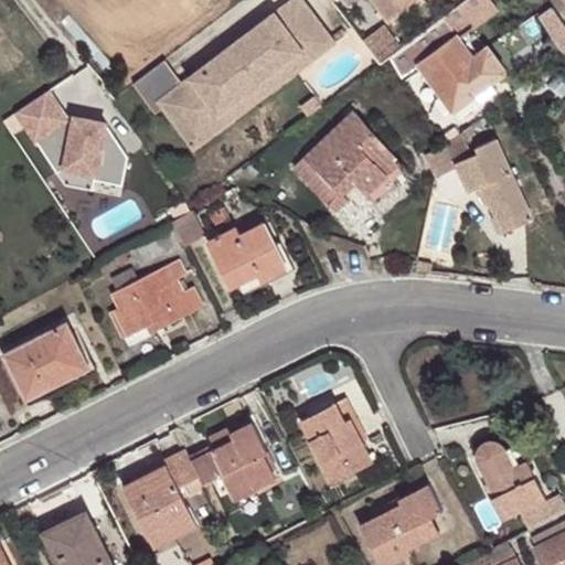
[(139,85),(137,87),(160,118),(168,113),(178,125),(187,117),(201,135),(245,102),(253,110),(273,95),(276,93),(268,83),(308,51),(316,61),(339,42),(306,0),(295,0),(268,22),(272,28),(263,34),(259,29),(234,49),(225,55),(230,61),(221,68),(216,63),(188,86),(169,62),(139,85)]
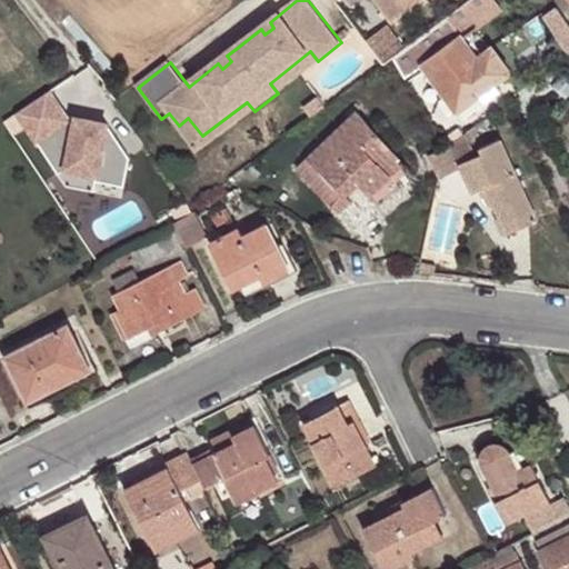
[(377,0),(391,19),(407,7),(400,0),(377,0)]
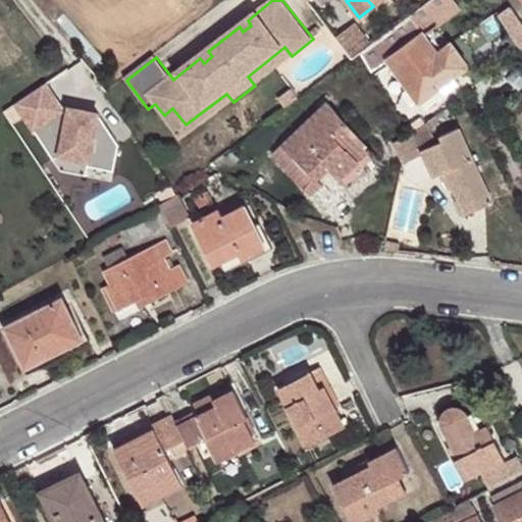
[(521,20),(511,6),(499,15),(521,47),(521,20)]
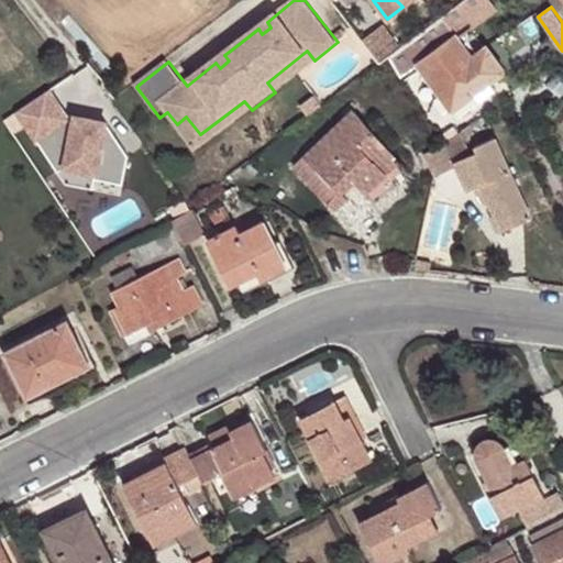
[(267,22),(258,29),(262,34),(271,28),(267,22)]
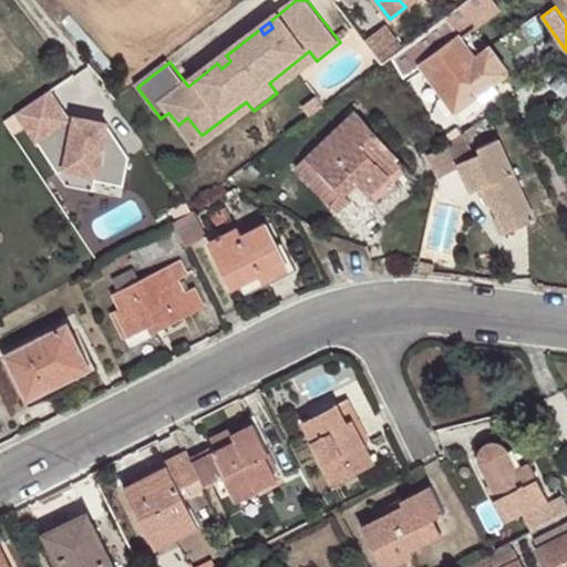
[(384,26),(367,39),(383,61),(401,48),(384,26)]
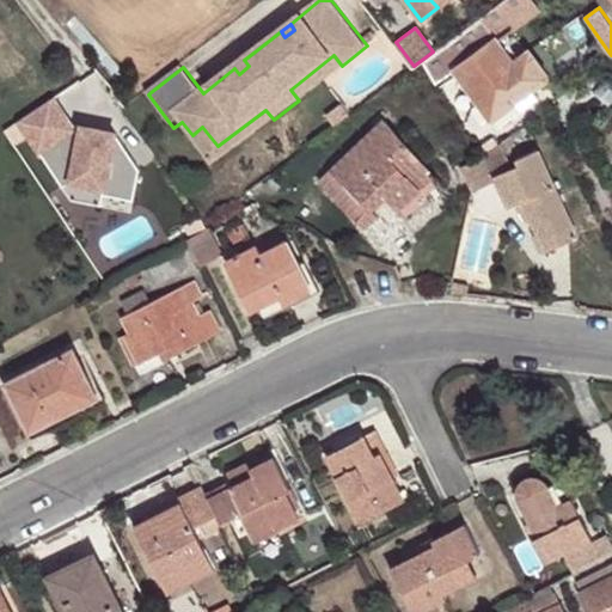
[(495,42),(494,40),(453,68),(478,102),(475,104),(475,108),(484,121),(488,121),(493,118),(514,101),(518,98),(546,78),(548,77),(548,75),(546,74),(528,51),(519,57),(510,47),(509,31),(495,42)]
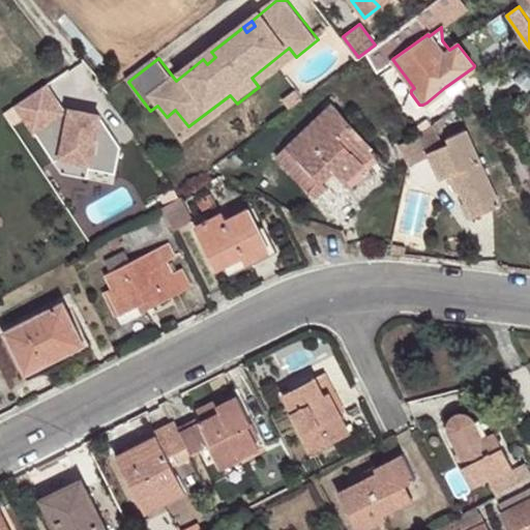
[(259,87),(296,57),(289,48),(252,78),(259,87)]
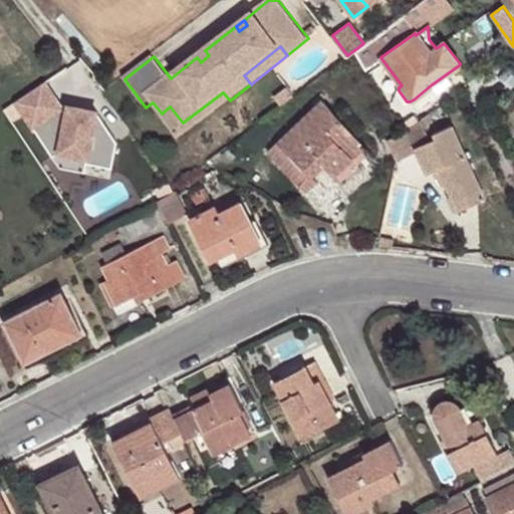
[(205,50),(197,57),(201,62),(209,55),(205,50)]
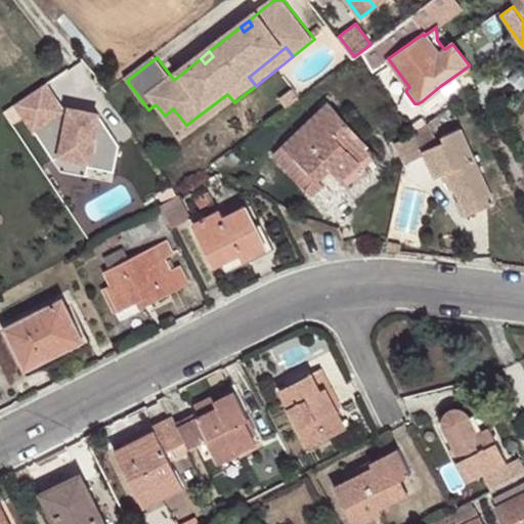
[(14,104),(32,130),(59,113),(44,86),(14,104)]
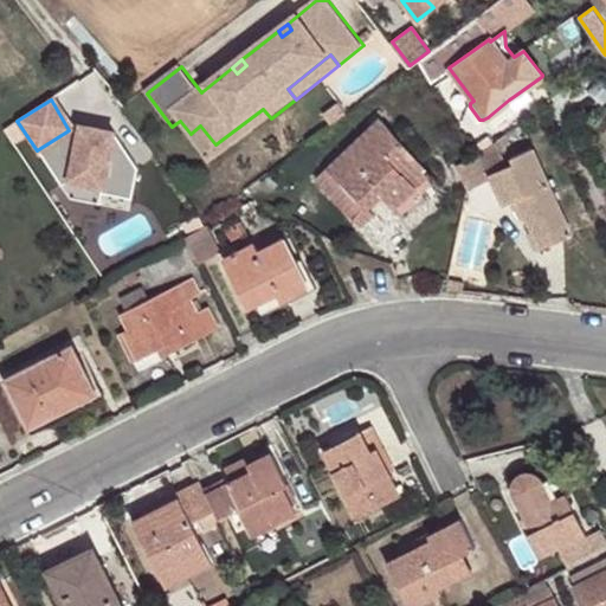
[(509,100),(488,117),(494,127),(516,110),(509,100)]
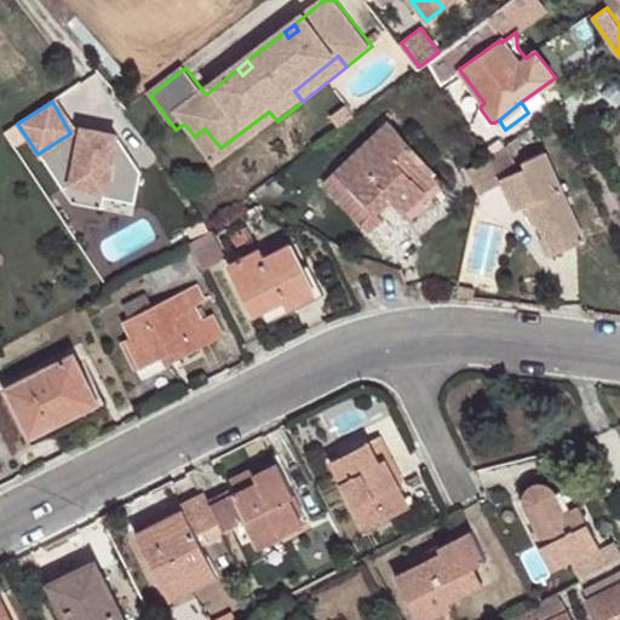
[(205,128),(195,137),(219,167),(277,121),(269,112),(220,148),(205,128)]
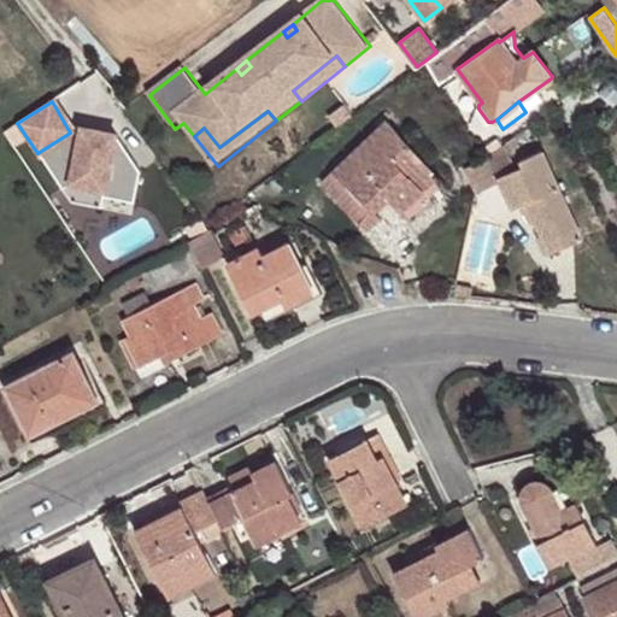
[(322,182),(366,230),(381,219),(371,211),(387,198),(401,212),(410,222),(433,203),(430,199),(445,186),(428,166),(386,121),(322,182)]
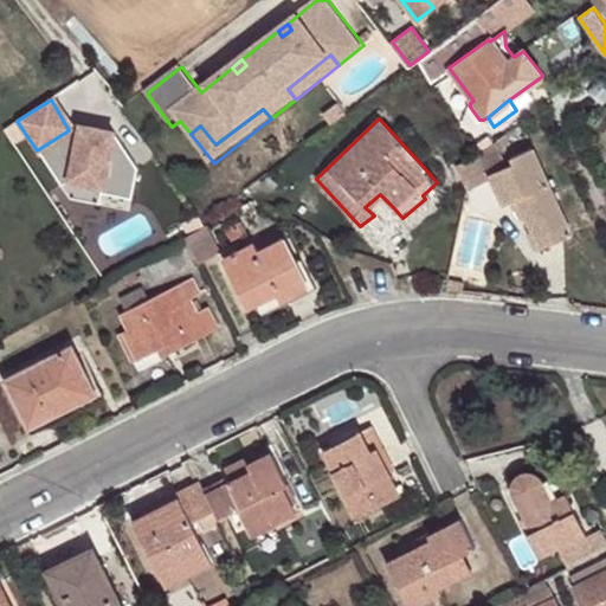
[(102,195),(133,200),(137,168),(109,129),(84,130),(84,135),(69,135),(69,130),(37,150),(60,188),(70,182),(103,188),(102,195)]
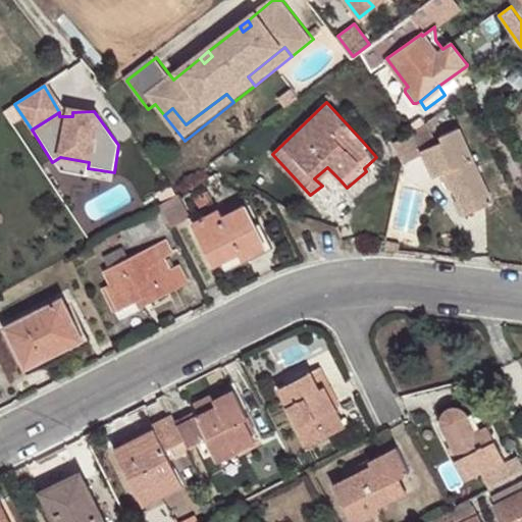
[(403,164),(423,154),(434,176),(446,171),(449,176),(465,214),(492,201),(459,127),(439,136),(442,141),(436,144),(430,129),(439,122),(434,115),(407,137),(393,143),(403,164)]
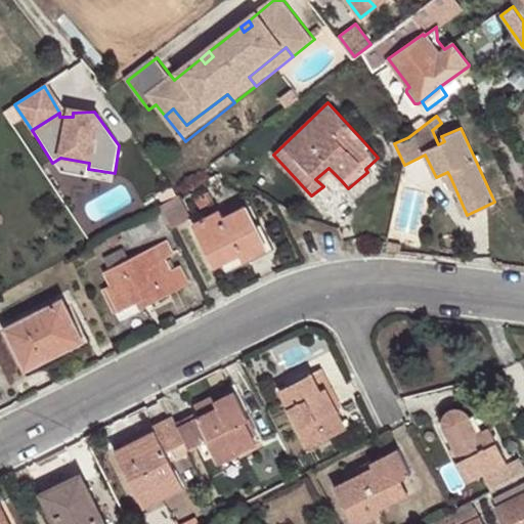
[(60,158),(52,163),(58,173),(113,182),(115,173),(88,169),(89,163),(60,158)]
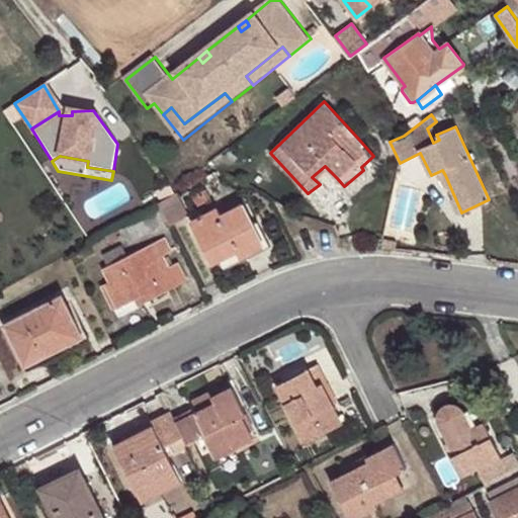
[(206,188),(193,195),(198,205),(212,198),(206,188)]
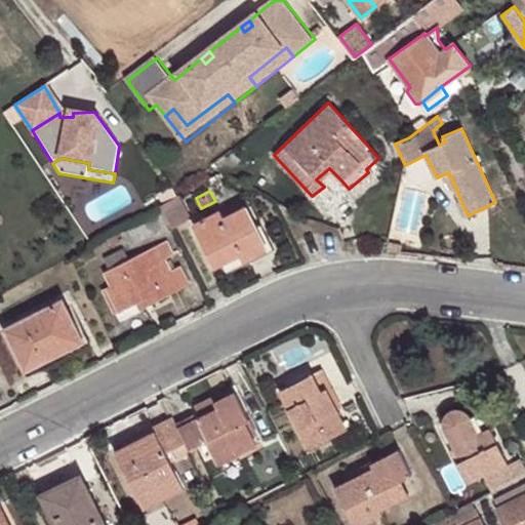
[(178,195),(160,204),(172,228),(191,218),(178,195)]
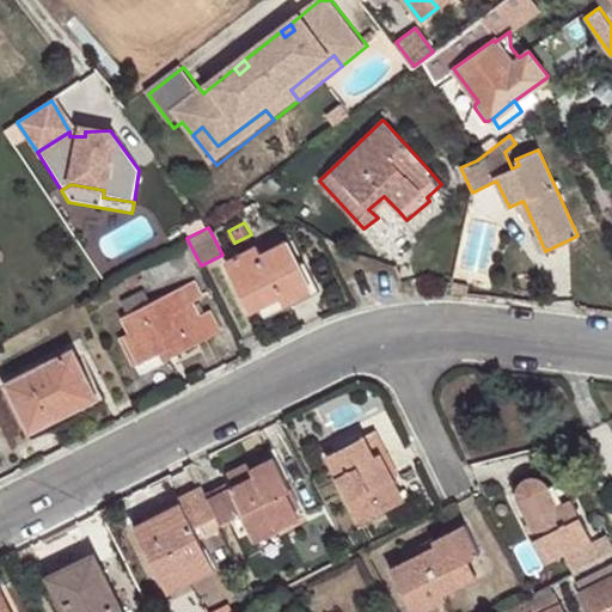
[(258,245),(225,262),(249,310),(281,293),(285,301),(310,289),(285,242),(281,244),(276,236),(258,245)]
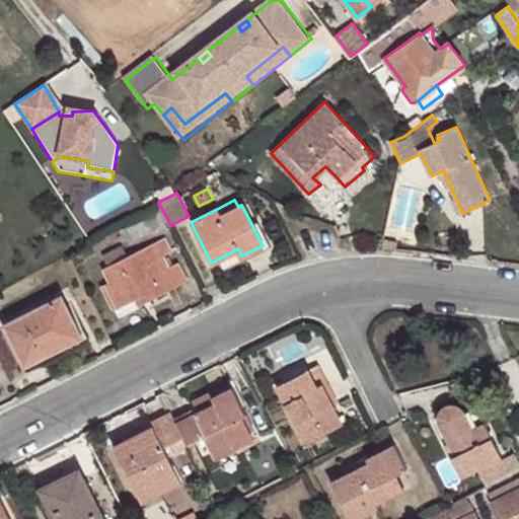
[(105,284),(101,286),(113,310),(117,308),(135,299),(145,294),(149,300),(177,286),(169,268),(162,255),(172,250),(165,237),(156,242),(103,269),(110,282),(105,284)]
